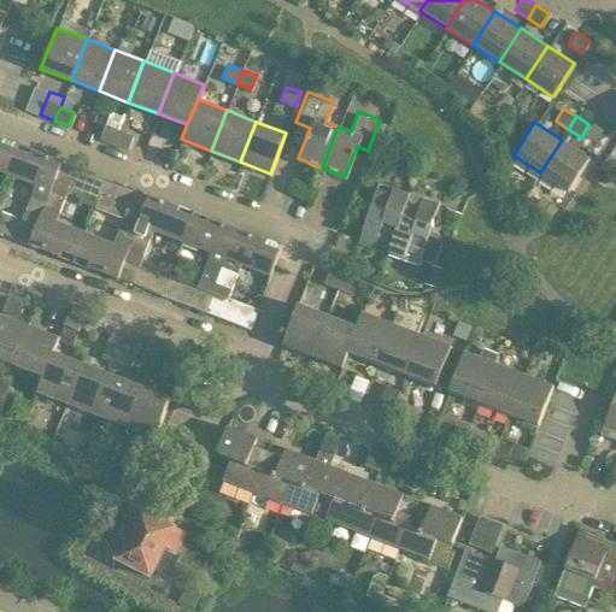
[(113,143),(118,129),(104,124),(99,137),(113,143)]
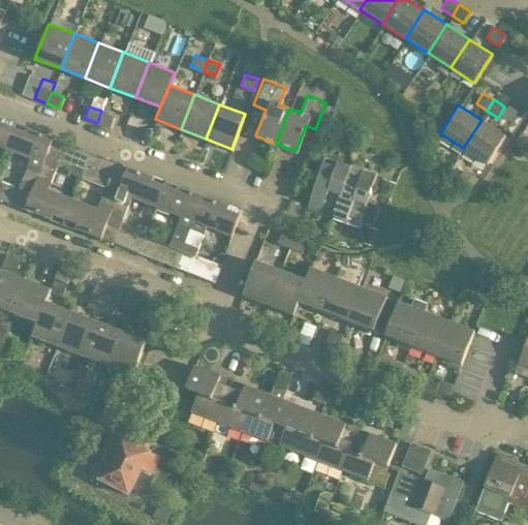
[(113,116),(101,111),(97,123),(110,127),(113,116)]
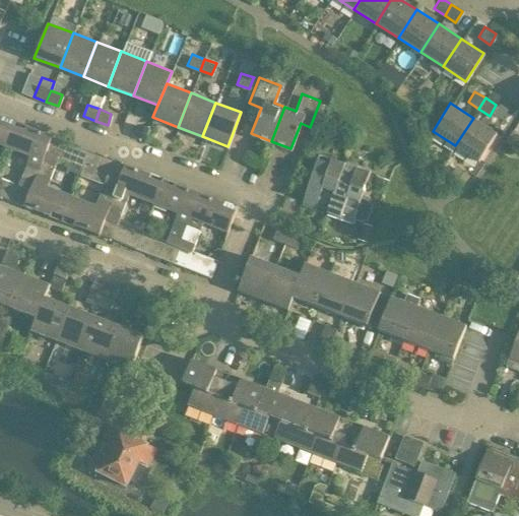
[(0,143),(4,145),(14,118),(10,117),(9,118),(0,114),(0,143)]
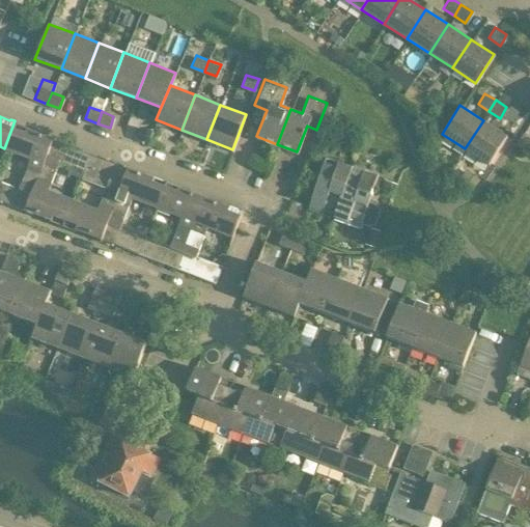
[(21,122),(15,120),(4,148),(29,158),(18,186),(0,177),(0,200),(24,211),(53,137),(20,125),(21,122)]
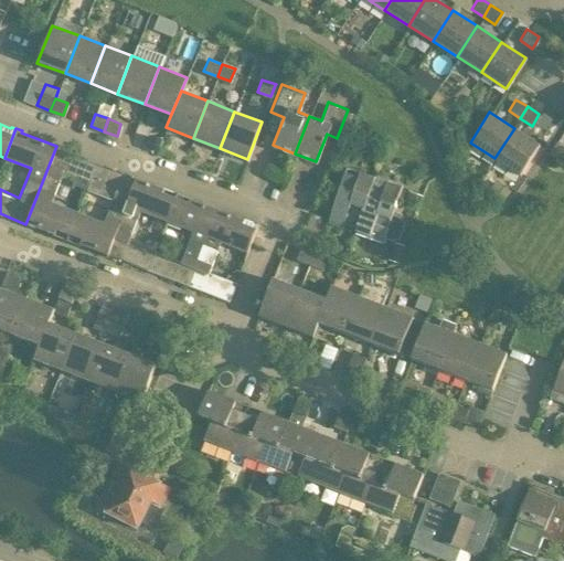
[(539,144),(514,128),(495,158),(519,175),(539,144)]
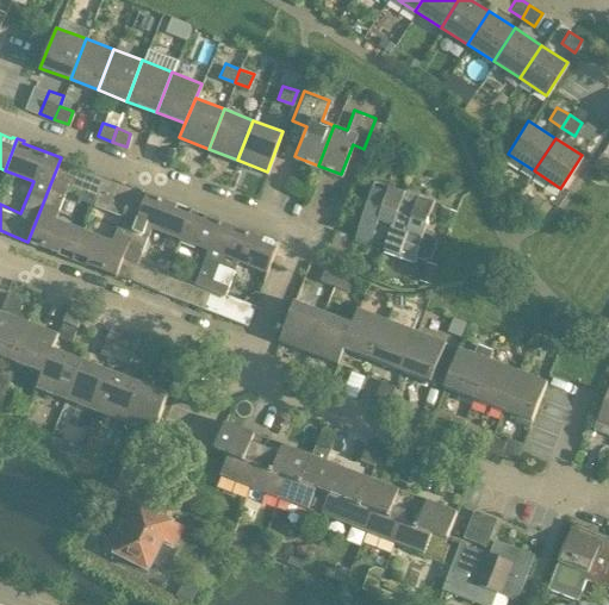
[(160,144),(155,157),(155,158),(171,163),(175,150),(160,144)]
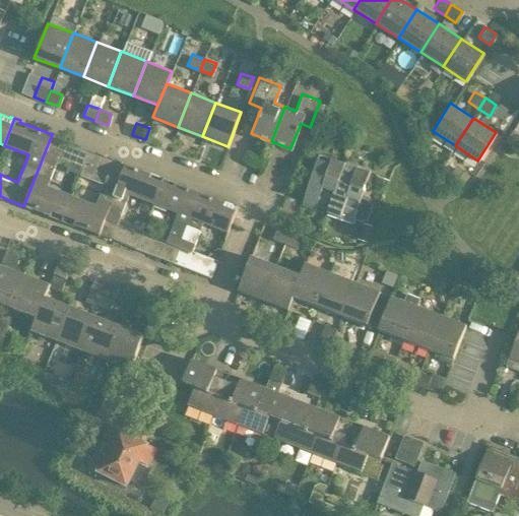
[(518,141),(518,134),(511,130),(504,140),(515,147),(518,141)]
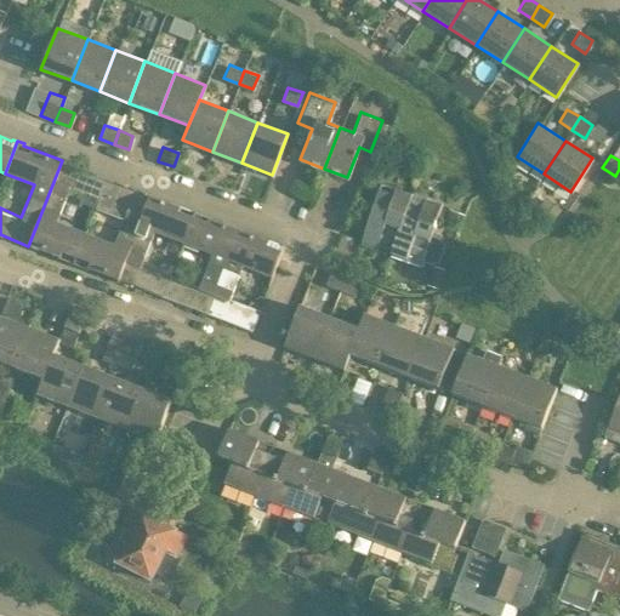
[(68,188),(97,199),(106,177),(91,171),(74,165),(74,163),(62,159),(62,160),(28,246),(67,261),(66,262),(72,264),(84,233),(55,222),(68,188)]
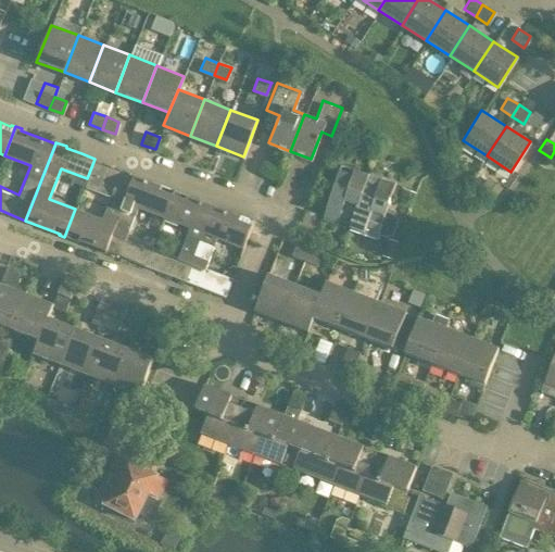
[(95,159),(87,178),(85,184),(111,193),(101,218),(75,209),(64,237),(70,239),(71,238),(104,251),(135,174),(106,164),(95,159)]
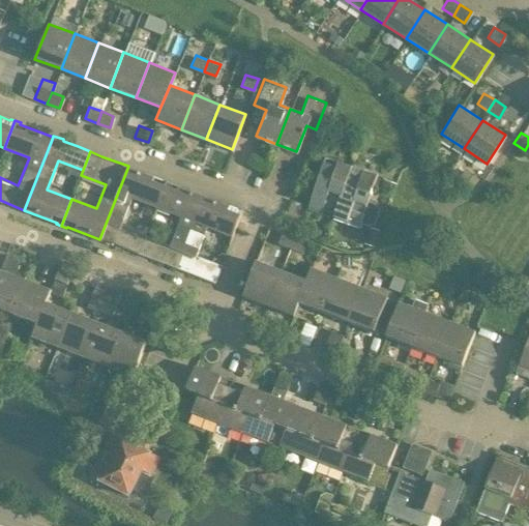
[(306,207),(332,216),(350,166),(324,156),(306,207)]
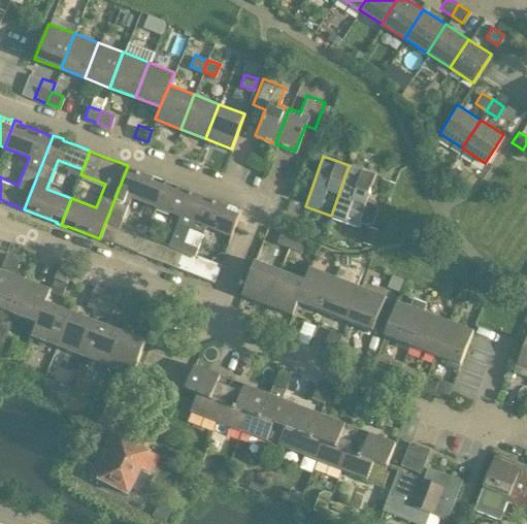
[(128,164),(128,165),(99,238),(137,253),(144,233),(119,224),(129,196),(155,205),(165,179),(137,169),(138,168),(128,164)]
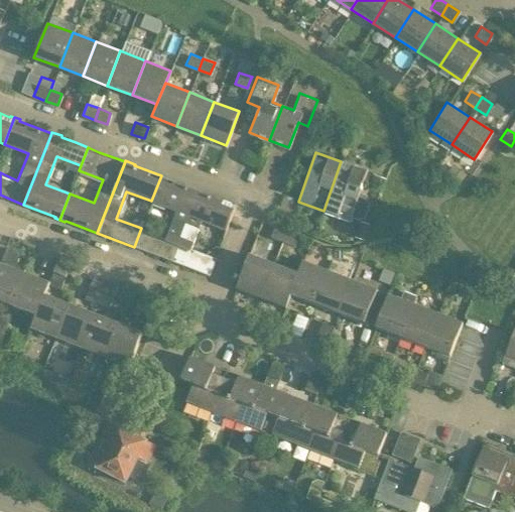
[(341,161),(324,211),(349,220),(349,218),(356,220),(363,219),(368,205),(364,200),(357,197),(366,169),(341,161)]
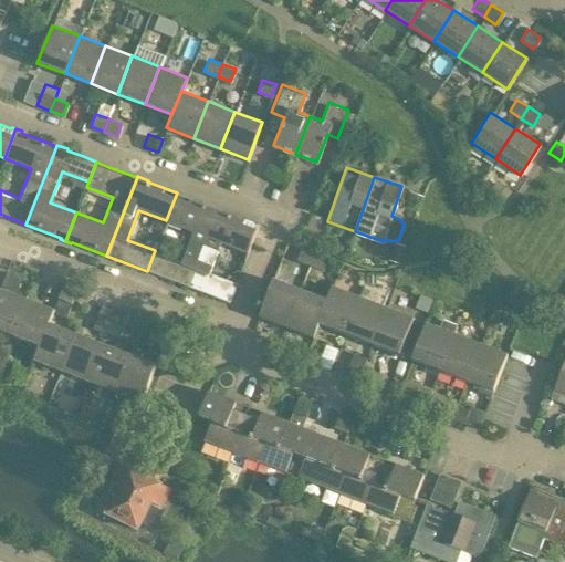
[(147,271),(187,287),(217,208),(177,193),(166,220),(191,230),(179,260),(155,250),(147,271)]
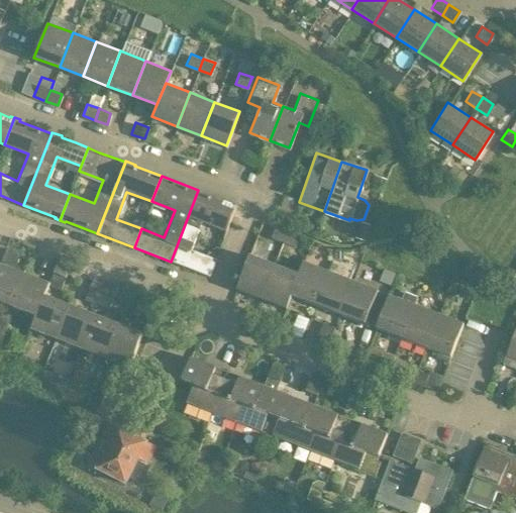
[(198,190),(171,262),(207,276),(214,257),(190,247),(200,220),(225,229),(235,204),(198,190)]
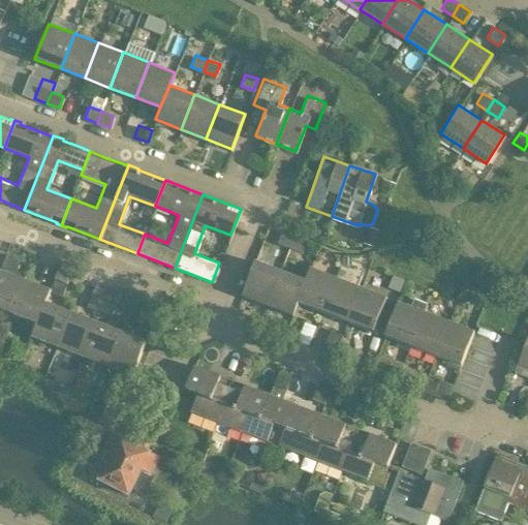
[(289,246),(293,235),(281,229),(277,241),(289,246)]
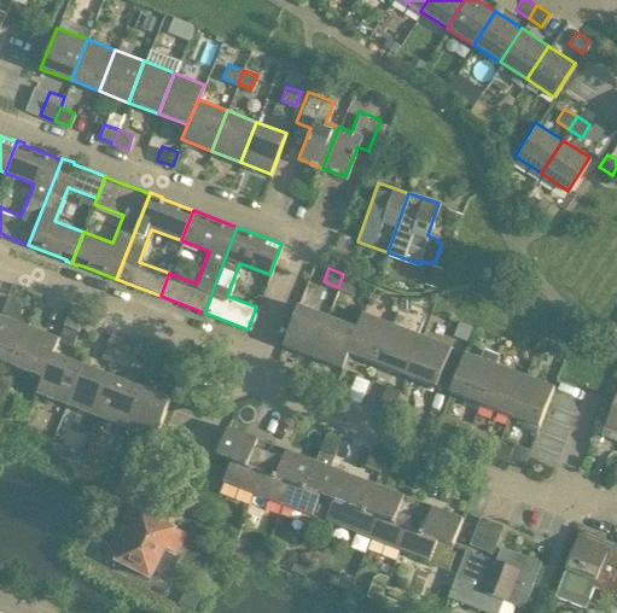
[(358,279),(343,274),(338,287),(353,293),(358,279)]
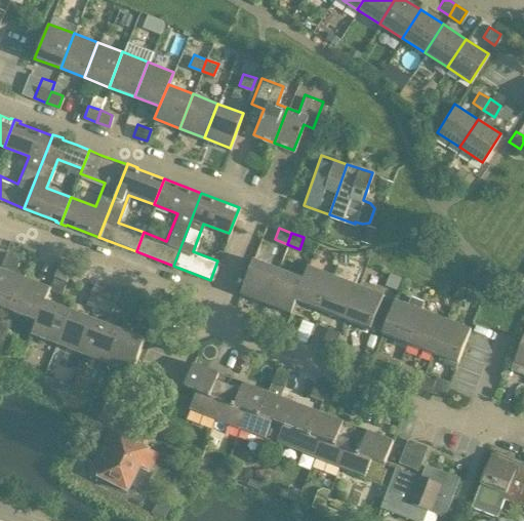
[(0,306),(10,310),(23,276),(11,272),(15,262),(13,256),(5,253),(6,250),(5,250),(0,262),(0,306)]
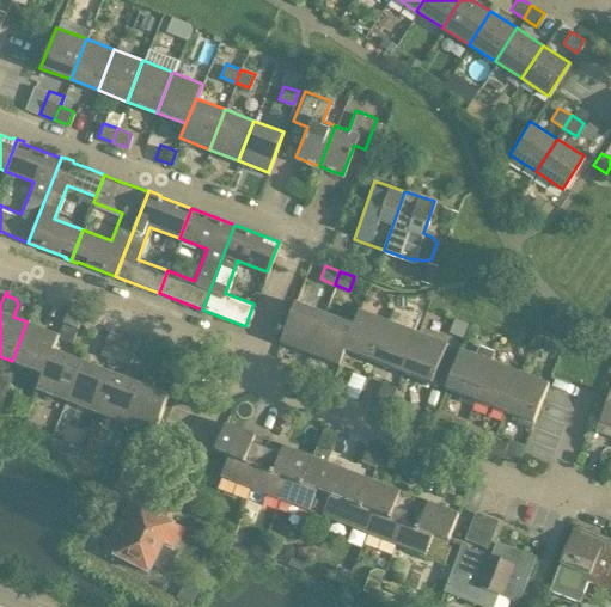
[(309,353),(323,311),(294,300),(279,341),(309,353)]
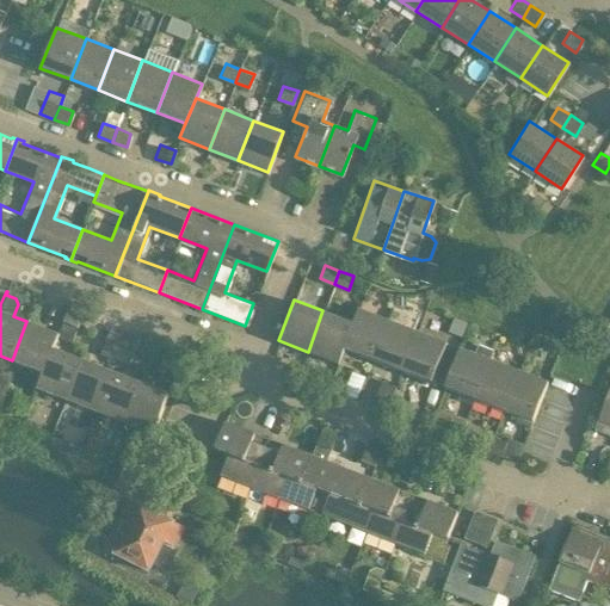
[(357,307),(351,322),(352,322),(343,347),(371,358),(387,319),(357,307)]
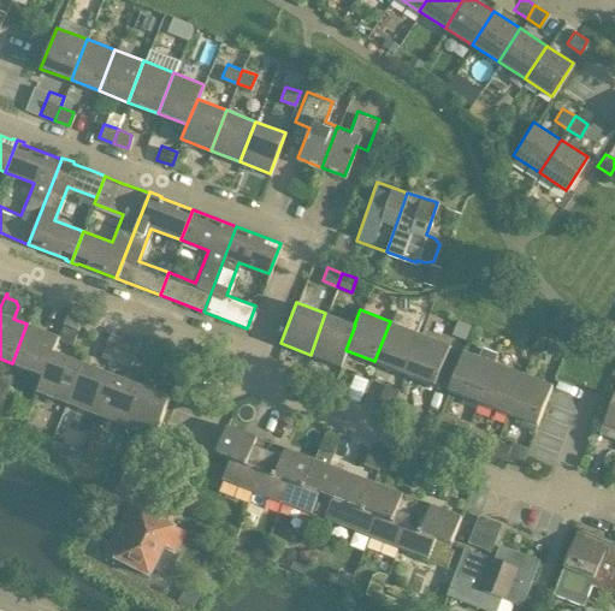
[(55,339),(57,339),(70,344),(77,325),(81,315),(70,312),(66,310),(59,328),(57,336),(55,339)]
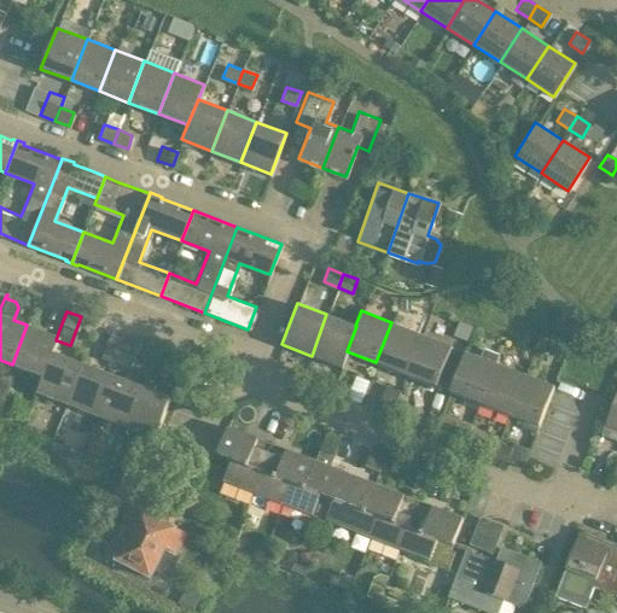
[(356,326),(355,326),(326,314),(312,356),(341,367),(347,351),(356,326)]
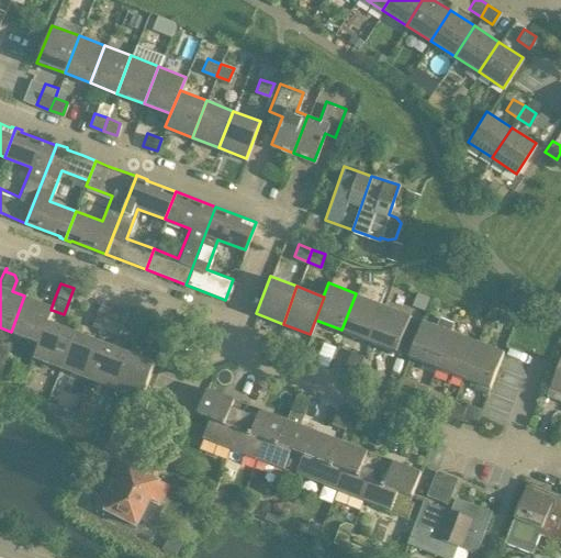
[(341,330),(368,341),(382,303),(356,293),(341,330)]
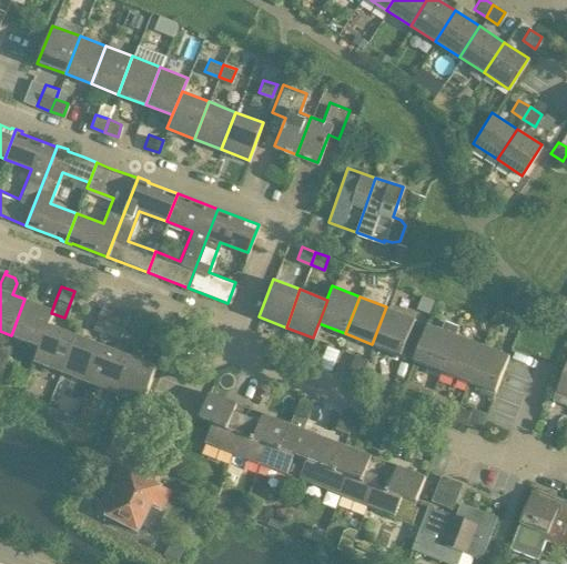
[(24,299),(11,335),(38,346),(39,346),(48,324),(52,313),(51,313),(52,310),(27,299),(24,299)]
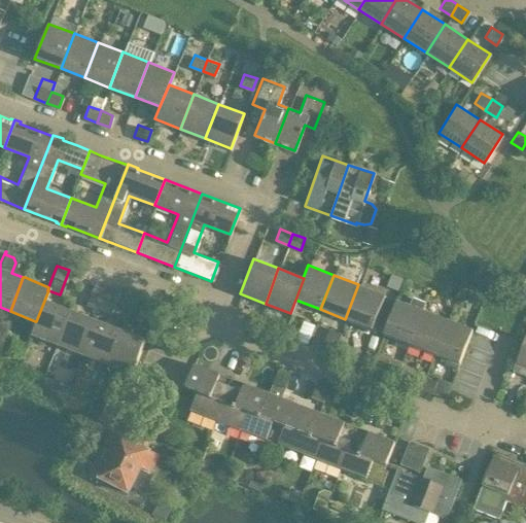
[(98,309),(107,284),(95,279),(86,304),(98,309)]
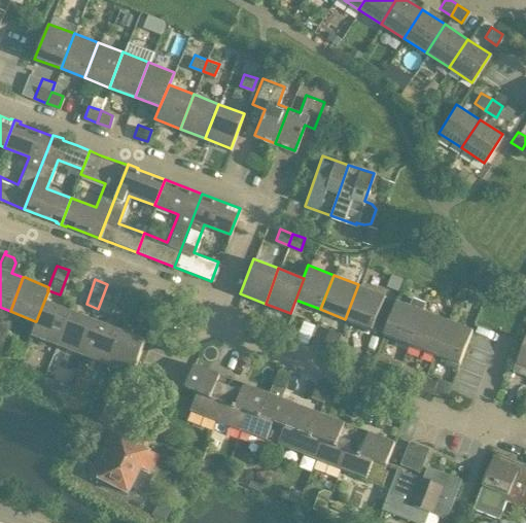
[(107,284),(98,309),(110,313),(120,288),(107,284)]
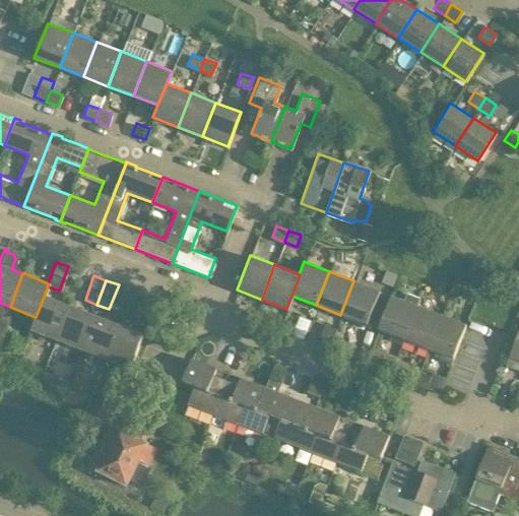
[(353,280),(340,315),(366,324),(379,291),(353,280)]
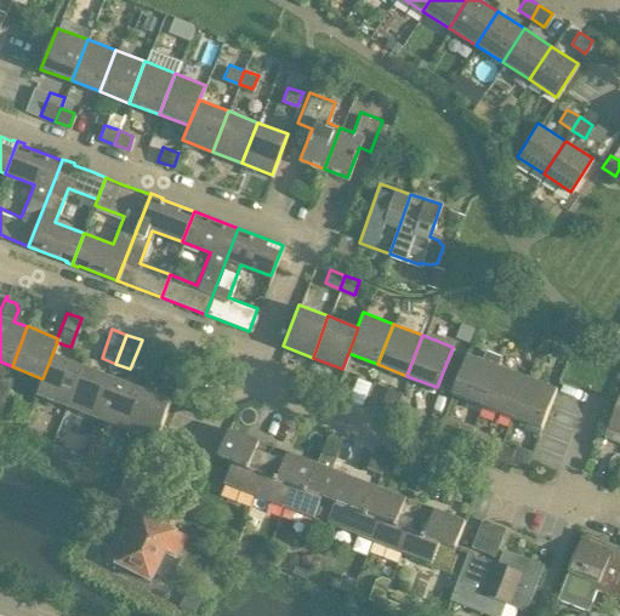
[(161,381),(175,386),(186,358),(171,352),(165,368),(161,381)]
